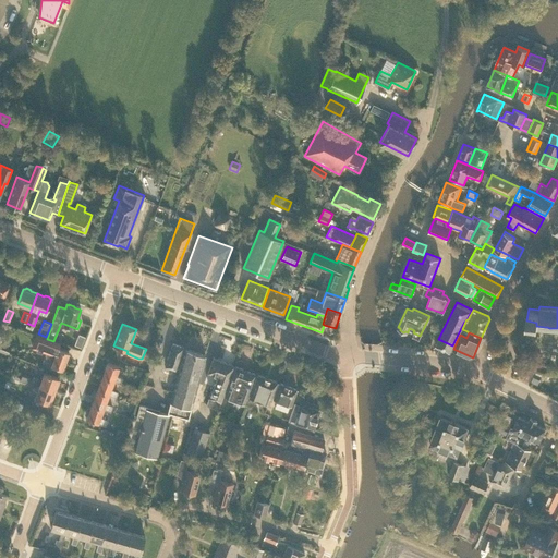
[(80,334),(75,344),(82,348),(86,337),(80,334)]
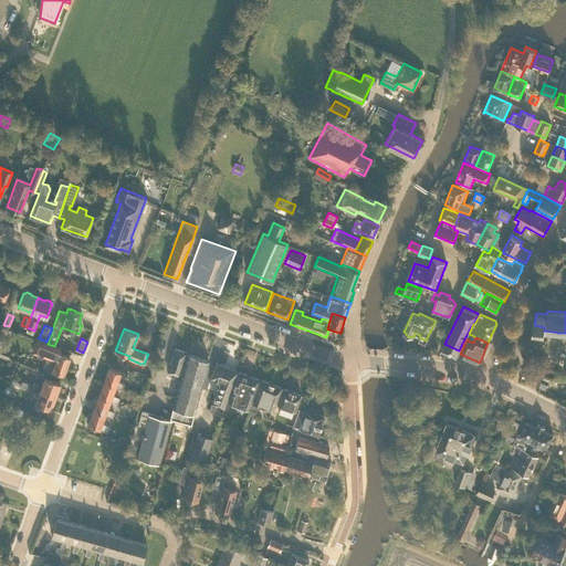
[(0,355),(8,358),(10,353),(0,348),(2,342),(0,339),(0,355)]
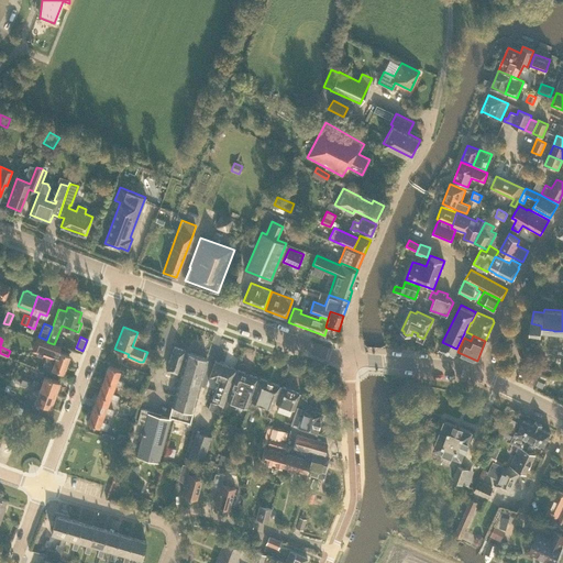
[(54,344),(47,342),(42,340),(36,338),(32,350),(47,355),(44,364),(42,367),(52,371),(53,368),(63,372),(69,355),(58,351),(59,346),(56,345),(54,344)]
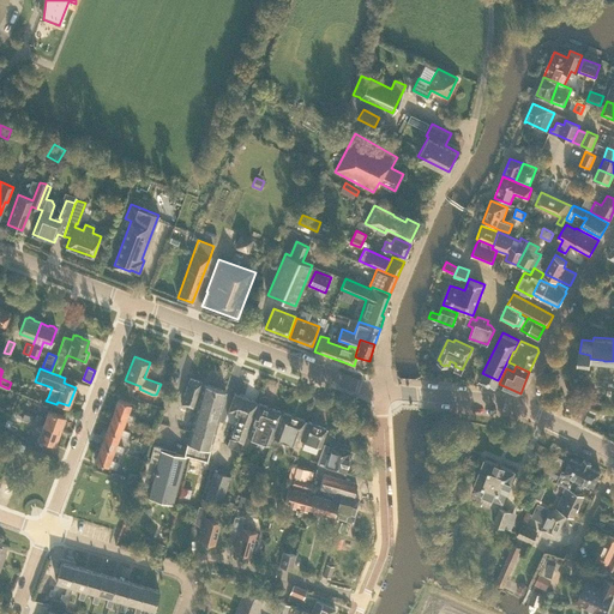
[(184,396),(181,403),(191,405),(193,398),(196,399),(202,381),(190,378),(184,396)]
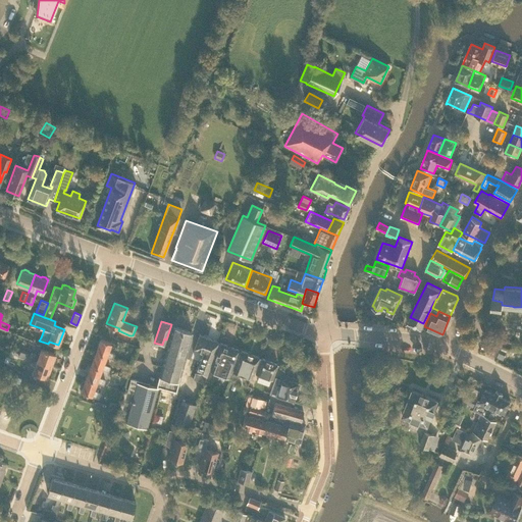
[(176,390),(192,332),(173,325),(157,385),(176,390)]
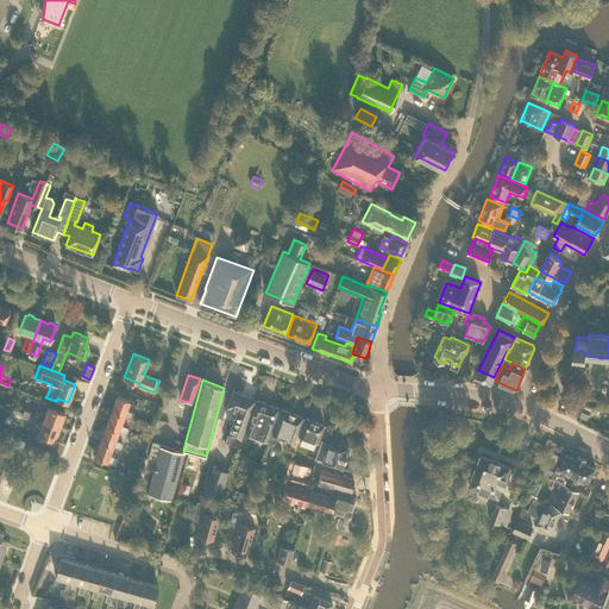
[(232,391),(227,407),(237,410),(232,421),(245,427),(255,400),(232,391)]
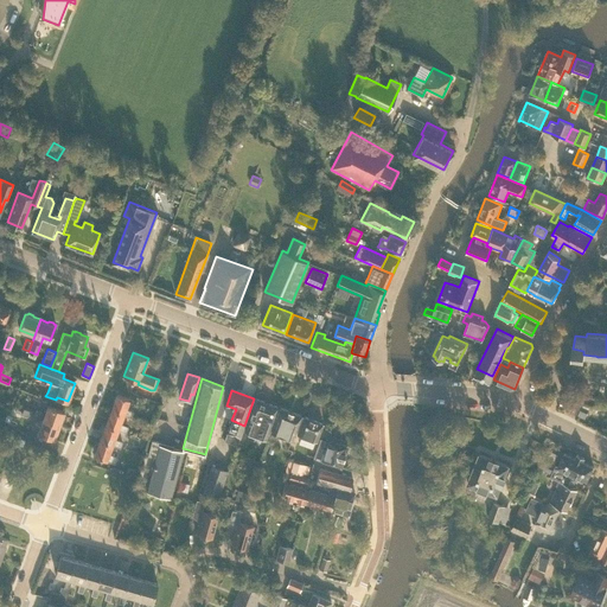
[(133,411),(126,408),(129,398),(116,394),(112,409),(123,414),(131,416),(133,411)]
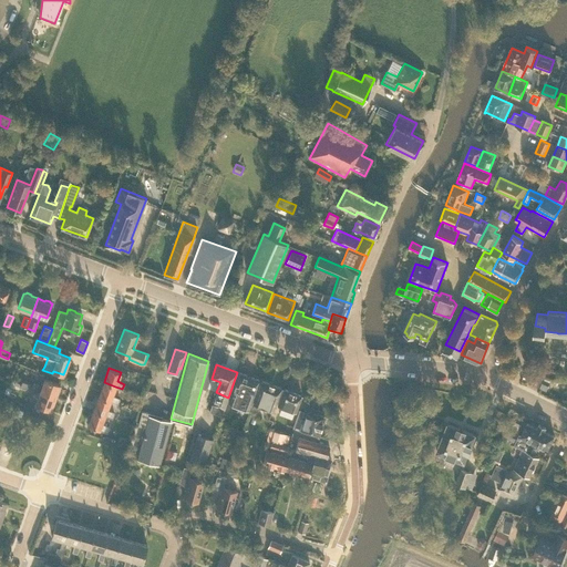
[(228,402),(238,405),(243,392),(244,392),(249,377),(239,372),(233,389),(228,402)]
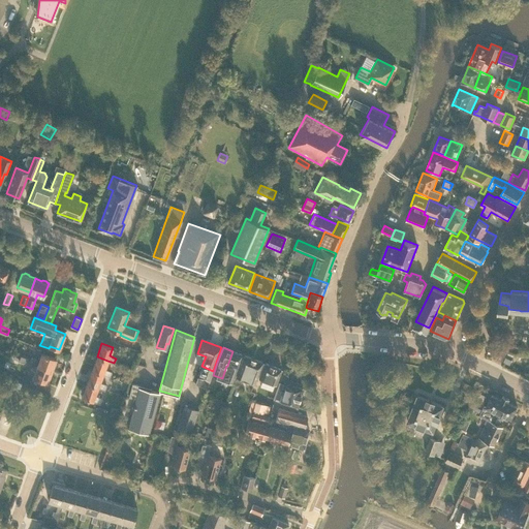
[(222,378),(232,381),(235,375),(242,354),(232,351),(227,366),(226,366),(222,378)]
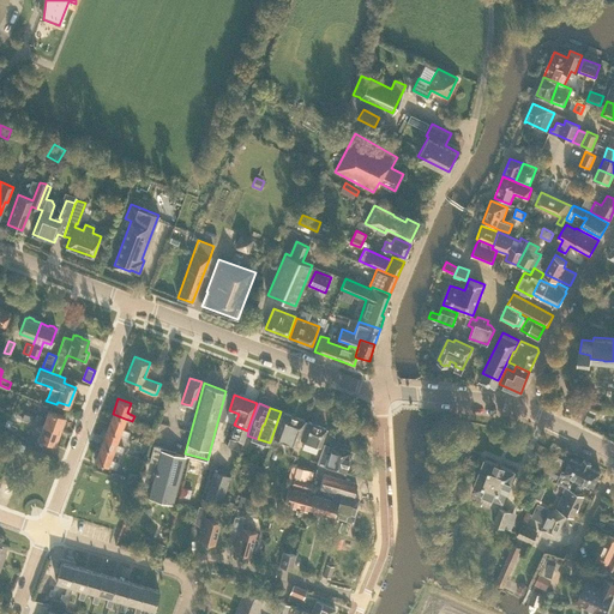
[(23,419),(60,433),(66,419),(48,413),(46,419),(37,416),(36,420),(24,415),(24,416),(23,419)]
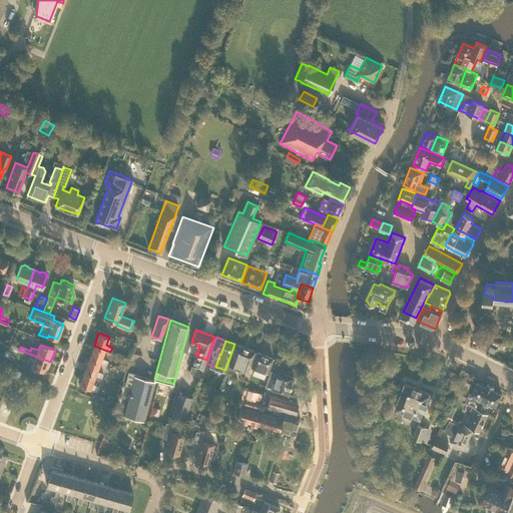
[(228,369),(232,371),(234,366),(247,371),(254,352),(236,345),(230,360),(232,360),(230,365),(228,369)]
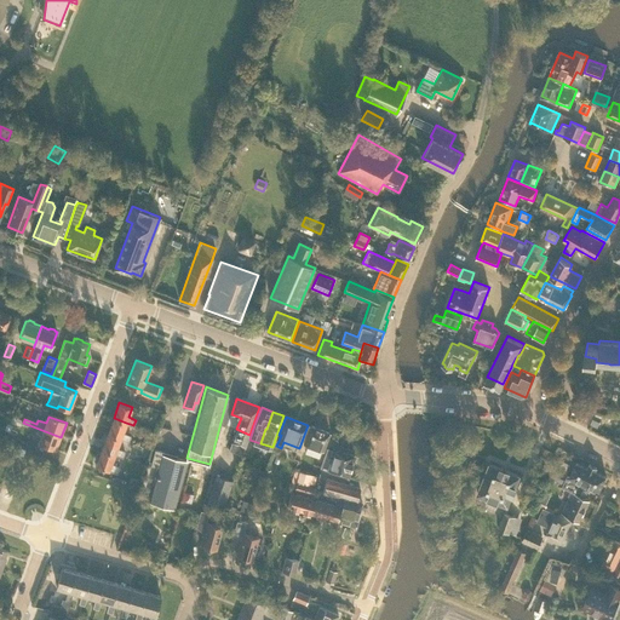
[(108,434),(120,438),(128,441),(131,435),(122,432),(126,423),(114,418),(108,434)]
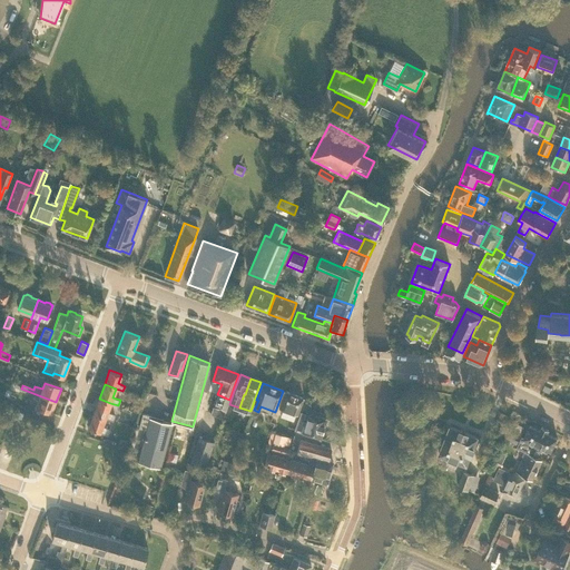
[(51,415),(56,402),(21,389),(20,392),(39,399),(35,409),(51,415)]
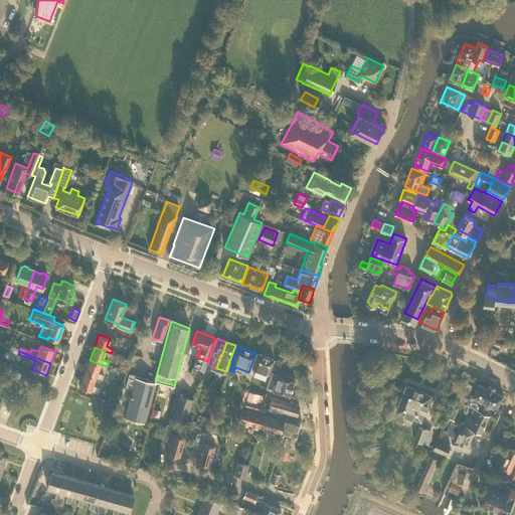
[(274,359),(258,353),(251,368),(269,374),(274,359)]
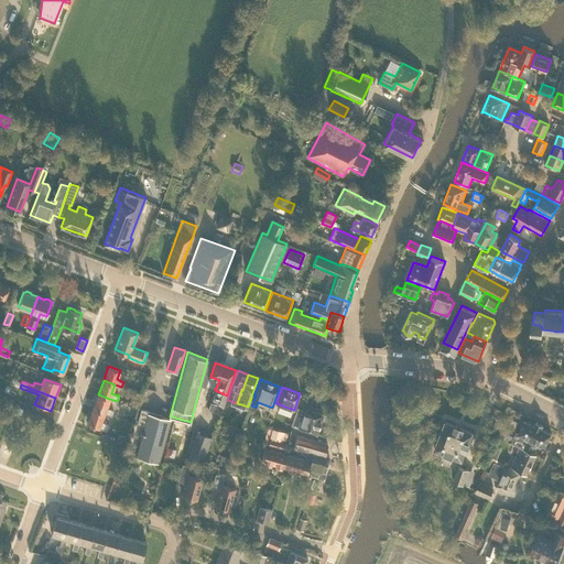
[(215,390),(208,409),(220,413),(227,396),(215,390)]
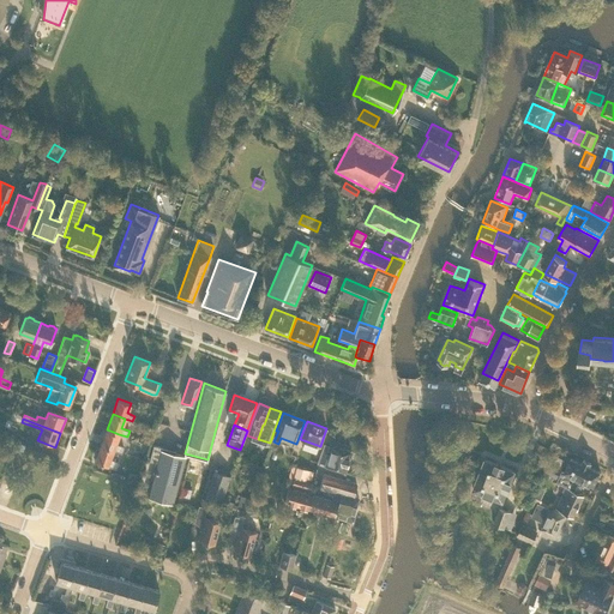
[(115,444),(119,434),(107,429),(101,444),(114,449),(121,452),(124,446),(115,444)]
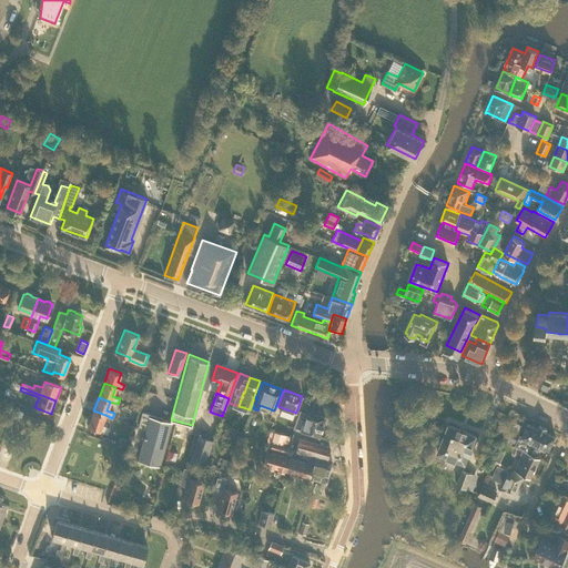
[(100,429),(107,432),(109,427),(102,424),(105,415),(93,411),(88,425),(91,427),(100,429)]
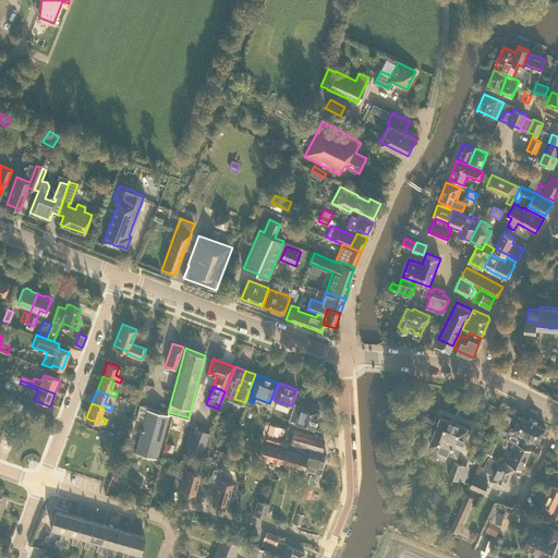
[(136,417),(143,420),(135,451),(157,458),(169,414),(147,409),(147,407),(140,404),(136,417)]
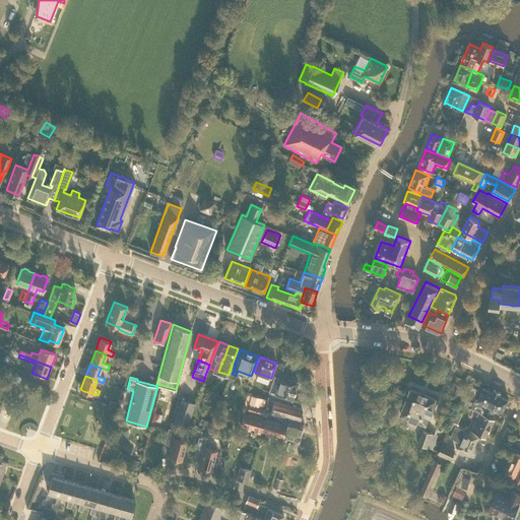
[(269,392),(273,393),(276,394),(291,399),(297,382),(281,377),(279,385),(272,383),(269,392)]
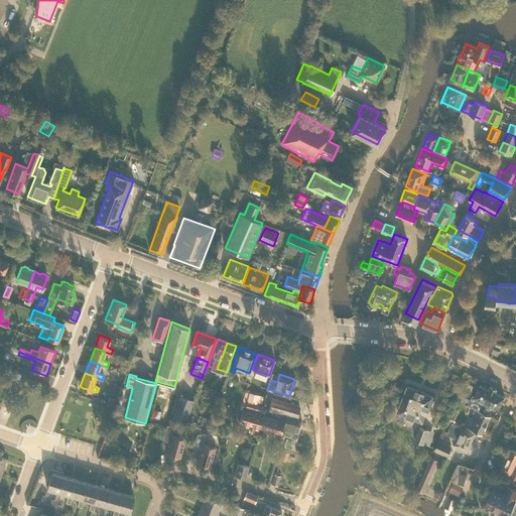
[(253,384),(255,378),(248,375),(246,381),(253,384)]
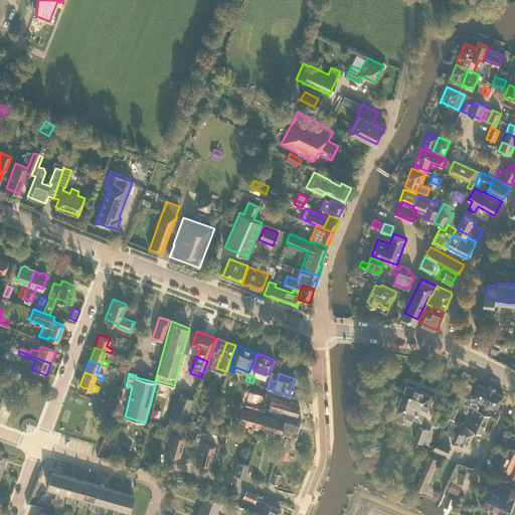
[(407,385),(406,384),(396,410),(421,420),(433,394),(432,394),(422,391),(419,389),(416,388),(407,385)]
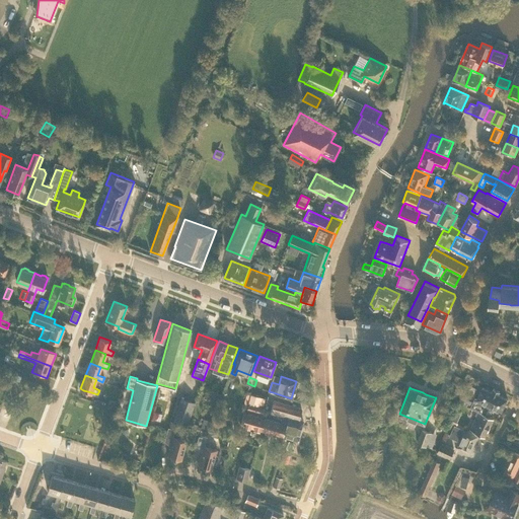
[(477,398),(475,397),(470,408),(489,416),(492,411),(494,412),(496,408),(502,411),(507,398),(498,394),(500,391),(494,388),(492,391),(483,387),(477,398)]
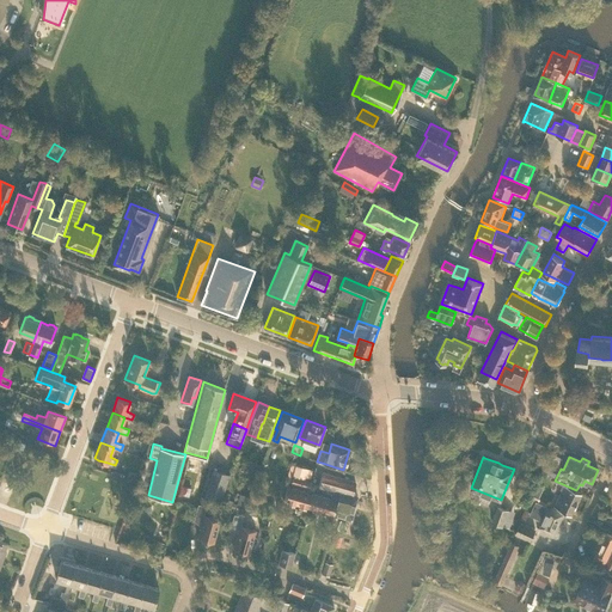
[(558,466),(549,461),(545,470),(555,475),(558,466)]
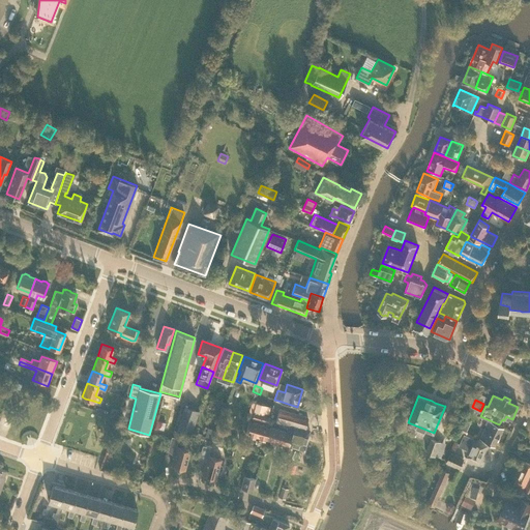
[(252,402),(248,415),(253,416),(254,412),(264,414),(265,413),(269,414),(270,407),(266,406),(257,403),(257,404),(252,402)]
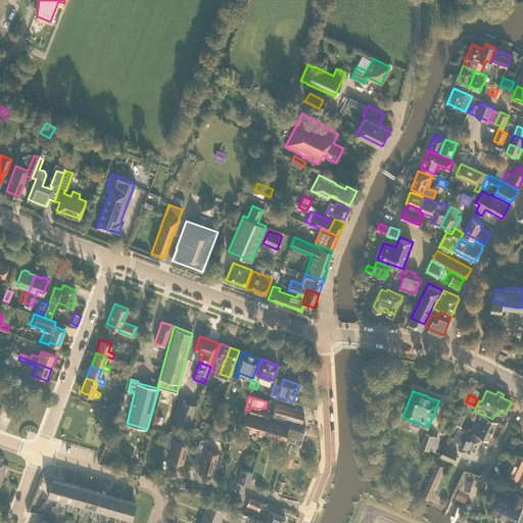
[(183,399),(175,423),(188,428),(190,420),(196,405),(183,399)]
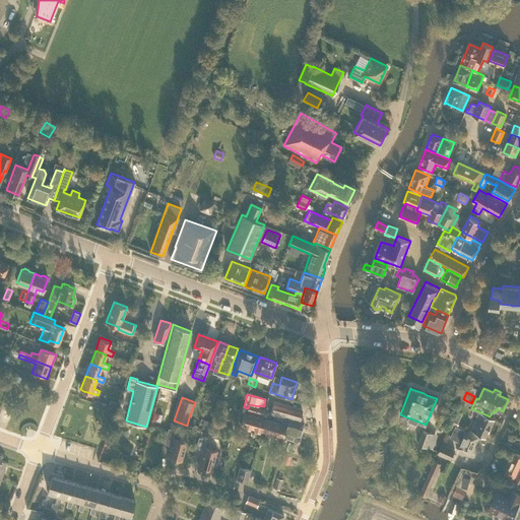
[(283,437),(299,441),(304,420),(300,419),(302,408),(290,405),(274,400),(270,413),(278,415),(277,417),(281,418),(281,420),(285,421),(284,425),(286,426),(283,437)]
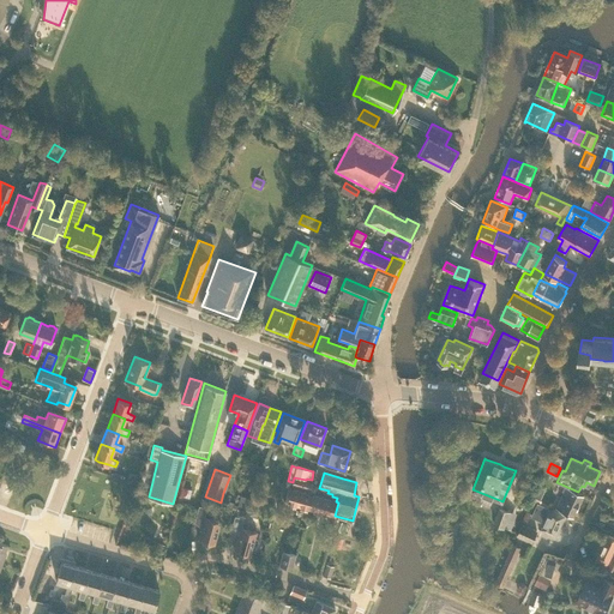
[(131,474),(127,481),(136,485),(139,477),(131,474)]
